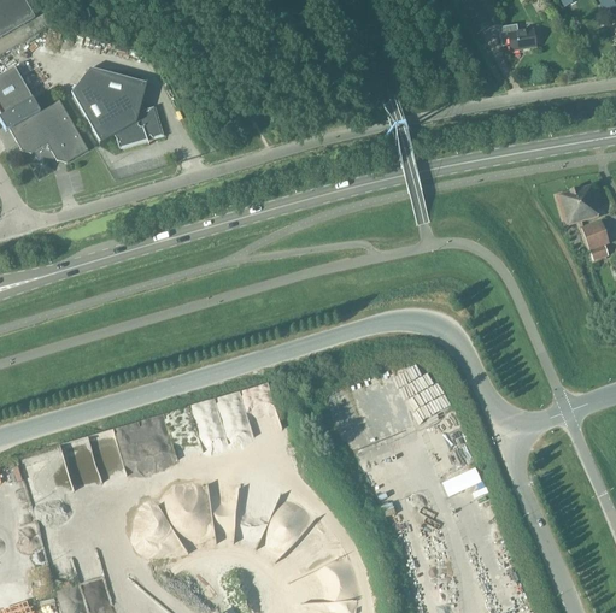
[(0,0),(0,35),(36,16),(28,0),(0,0)]
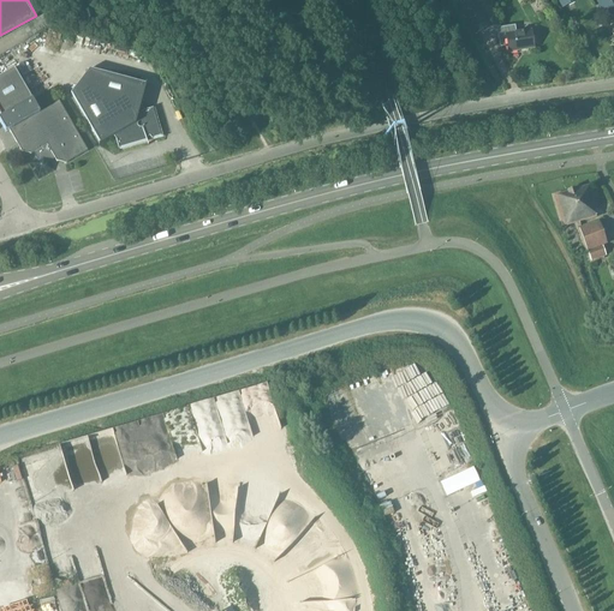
[(476,0),(464,7),(476,30),(492,22),(480,0),(476,0)]
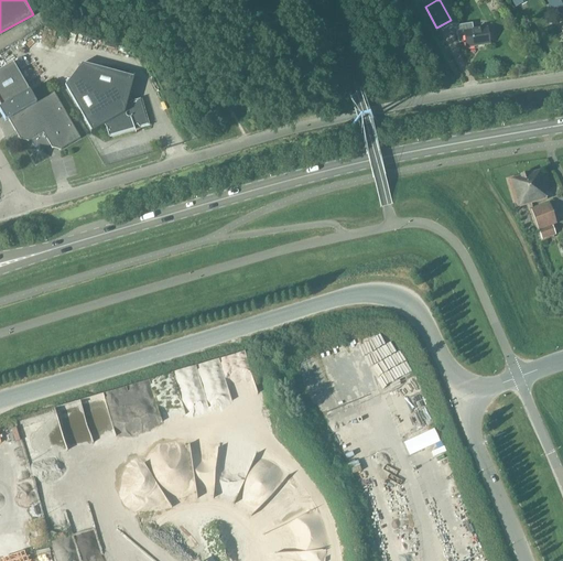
[(562,0),(550,0),(559,17),(562,14),(562,0)]
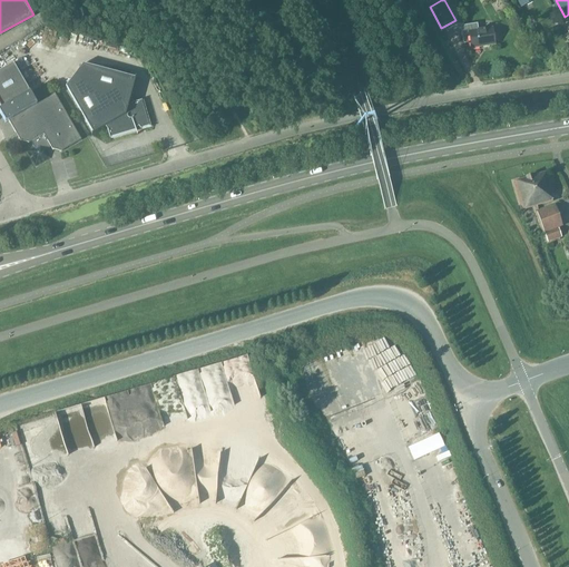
[(462,23),(466,40),(466,39),(471,38),(472,45),(496,41),(493,25),(478,27),(478,21),(463,23),(462,23)]
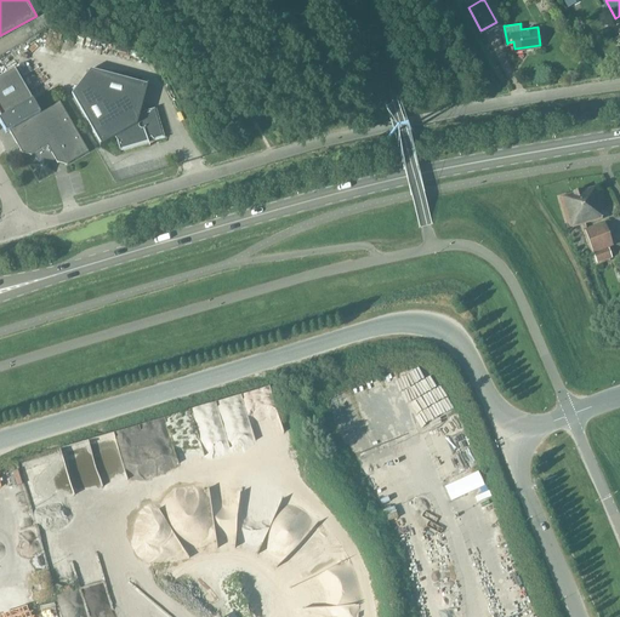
[(94,64),(73,91),(102,142),(101,142),(101,143),(117,135),(118,138),(121,148),(121,147),(148,138),(151,143),(152,143),(149,136),(152,135),(154,137),(155,137),(154,136),(163,133),(155,107),(155,106),(146,109),(142,108),(149,80),(148,81),(94,64)]
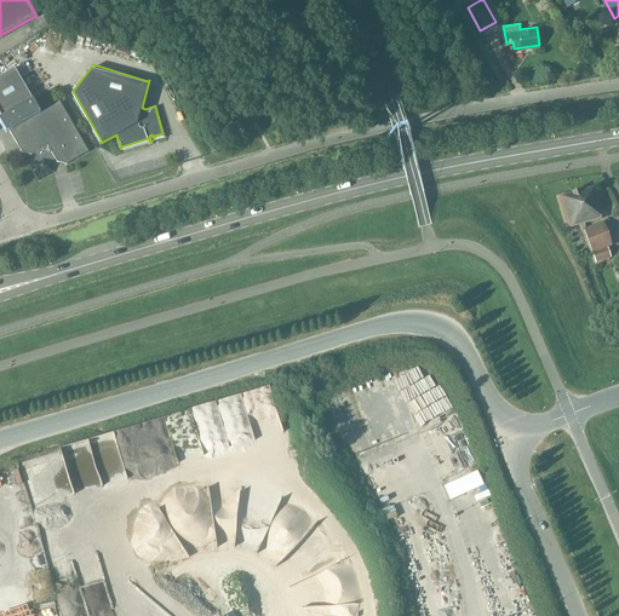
[(0,109),(3,115),(34,97),(33,96),(16,65),(0,74),(0,109)]
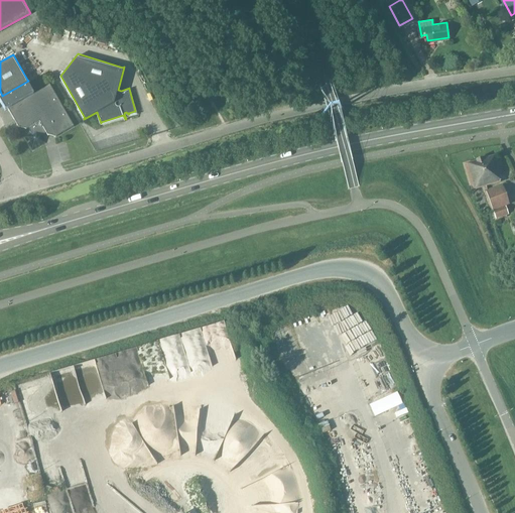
[(56,135),(75,124),(50,82),(34,92),(29,82),(28,81),(2,96),(0,97),(0,98),(6,109),(9,107),(19,125),(27,127),(29,126),(31,130),(24,134),(32,148),(46,140),(42,133),(47,131),(48,133),(56,135)]
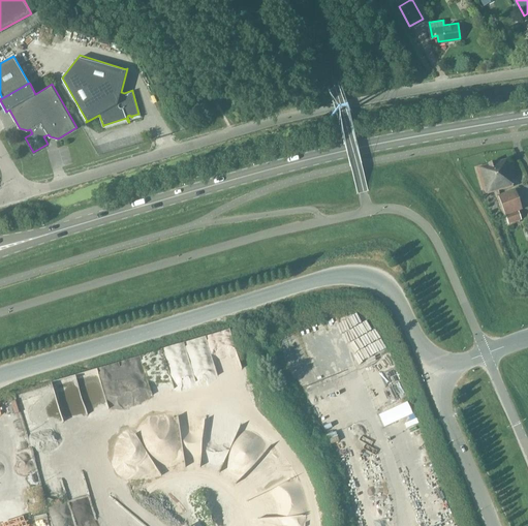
[(508,156),(477,165),(486,192),(514,184),(511,176),(514,176),(508,156)]
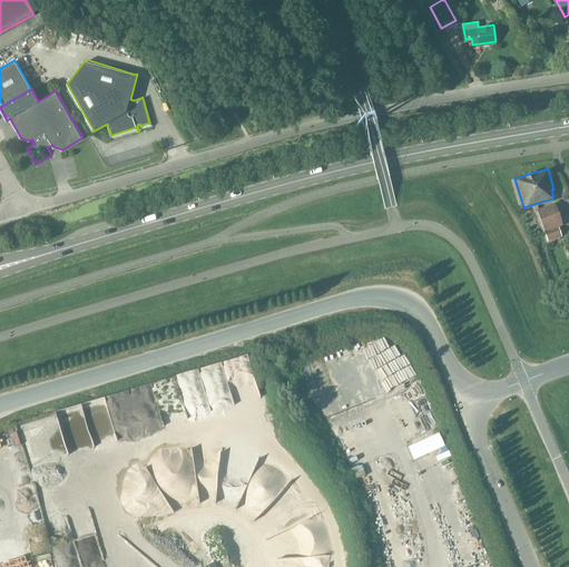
[(538,209),(542,220),(549,238),(563,234),(560,224),(563,223),(556,203),(538,209)]
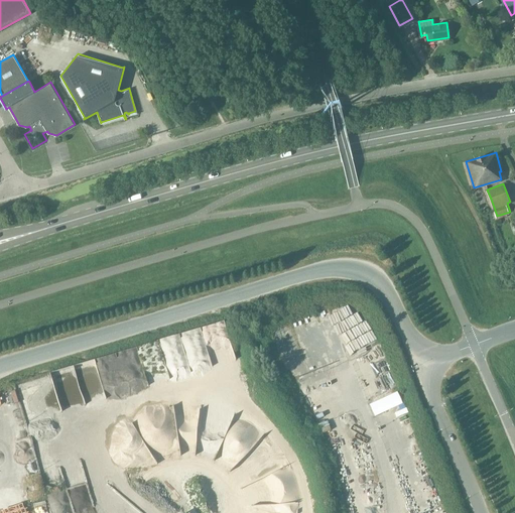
[(166,345),(149,347),(151,349),(151,351),(159,365),(160,365),(182,363),(186,360),(184,345),(192,358),(194,364),(221,361),(225,359),(222,322),(225,321),(223,317),(223,316),(222,317),(200,319),(201,329),(205,328),(206,338),(187,340),(196,335),(184,336),(183,330),(185,328),(165,330),(166,345)]
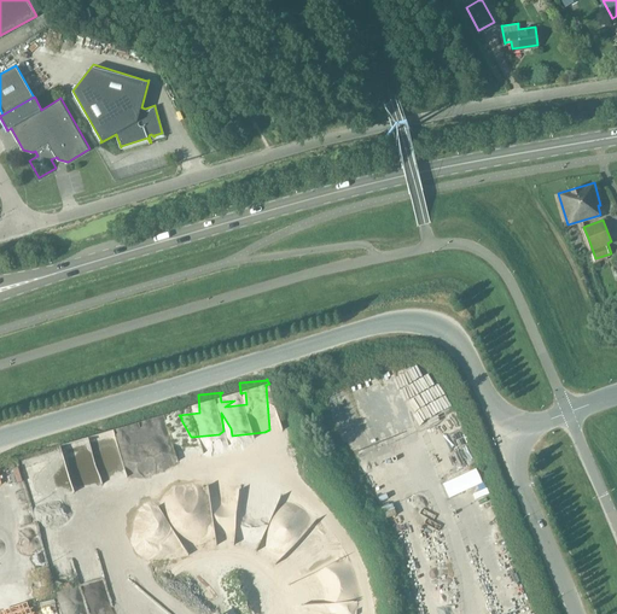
[(460,513),(464,519),(472,514),(470,508),(460,513)]
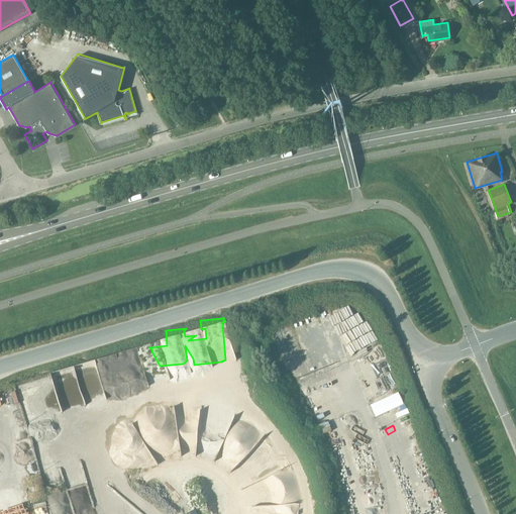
[(2,501),(11,500),(10,489),(1,490),(2,501)]
